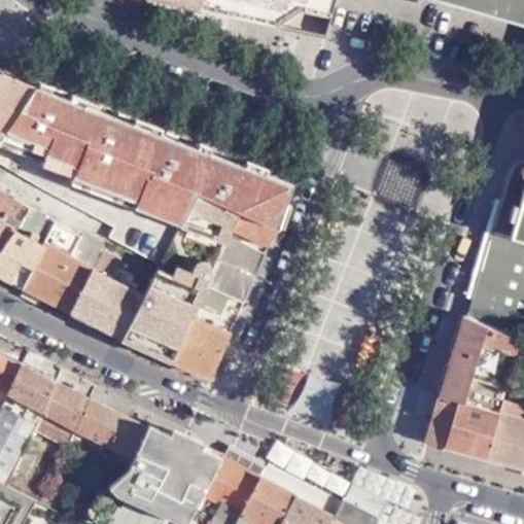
[(160,0),(200,10),(202,0),(160,0)]
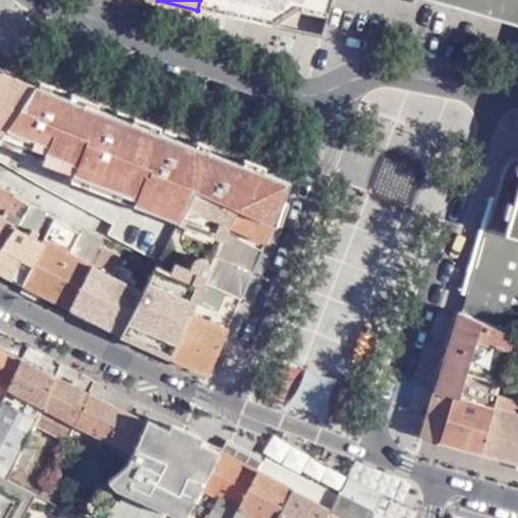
[(204,0),(199,0),(197,10),(238,18),(323,36),(329,17),(299,12),(261,14),(204,0)]
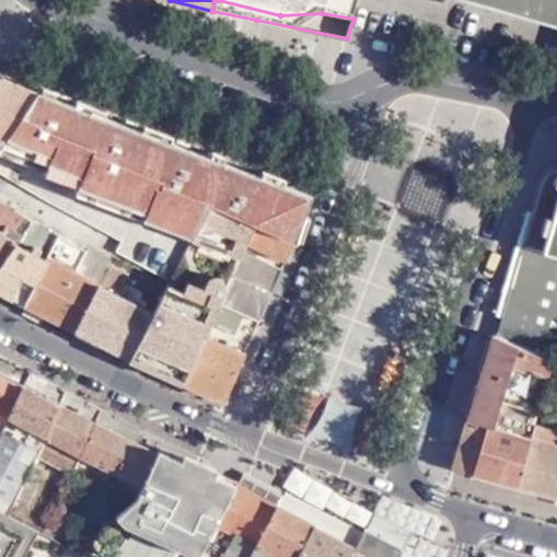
[(219,0),(280,15),(322,13),(324,0),(219,0)]
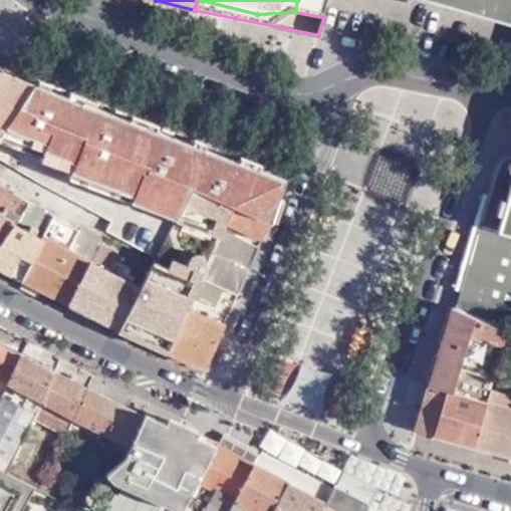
[(324,17),(328,0),(297,0),(295,12),(324,17)]
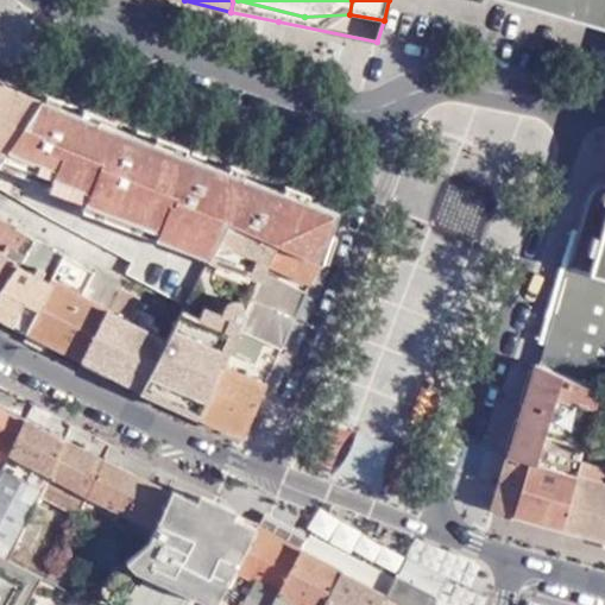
[(604,0),(541,0),(604,19),(604,0)]
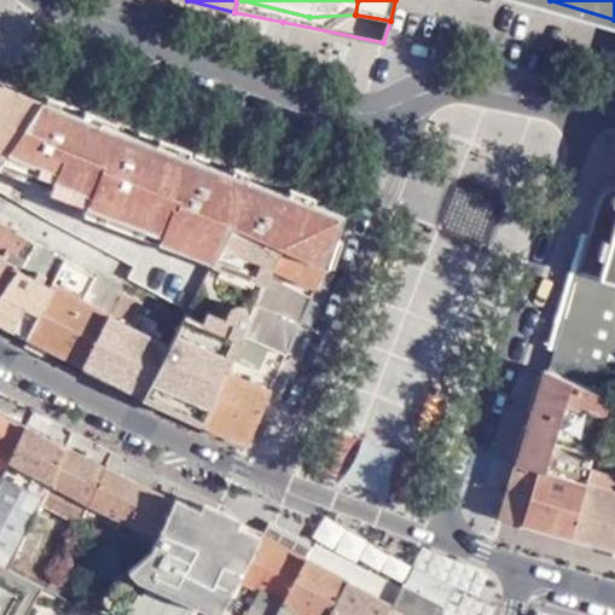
[(0,166),(41,105),(0,88),(0,166)]
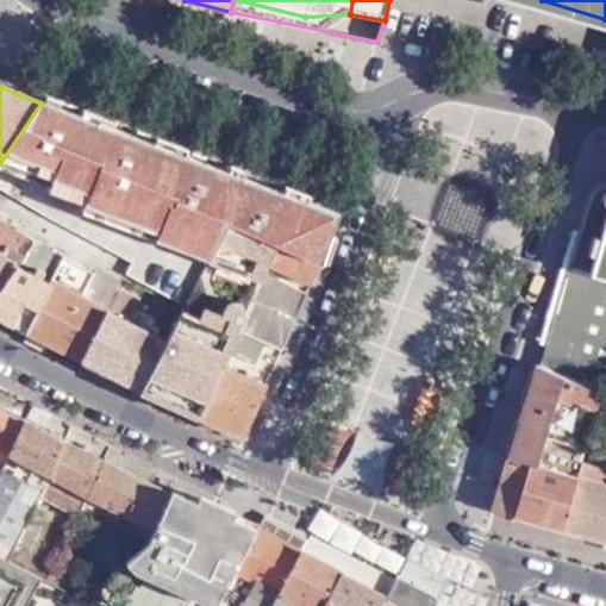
[(0,191),(12,199),(22,185),(66,200),(89,208),(151,231),(216,254),(230,225),(279,249),(322,269),(339,214),(230,174),(41,104),(0,163),(0,191)]
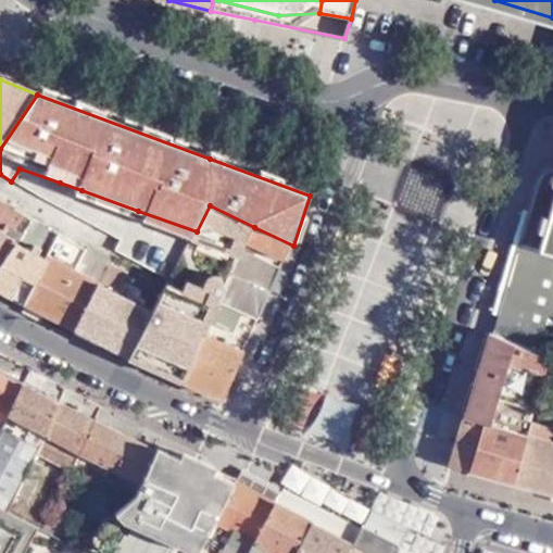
[(20,168),(11,181),(48,201),(60,183),(20,168)]
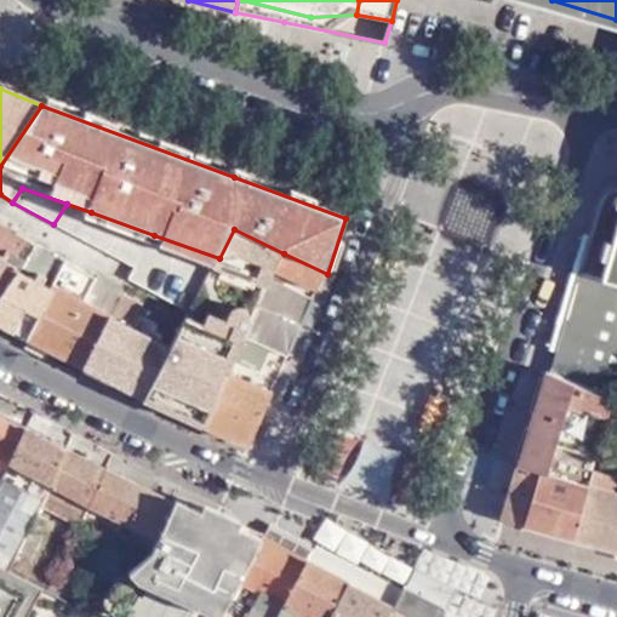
[(577,281),(616,293),(616,192),(615,193),(612,194),(610,195),(606,196),(604,198),(601,201),(599,204),(598,206),(596,210),(588,236),(590,238),(577,281)]
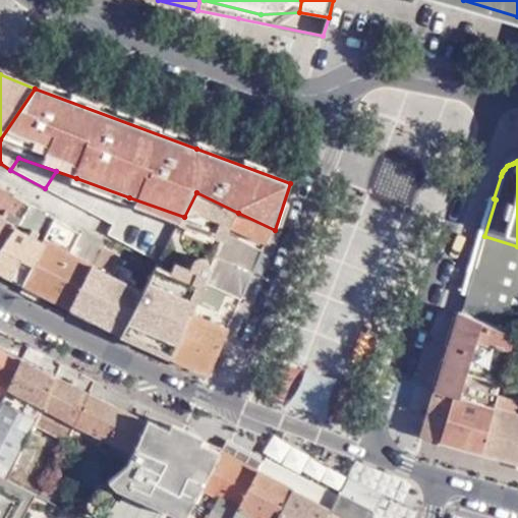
[(56,171),(45,188),(66,199),(76,178),(56,171)]
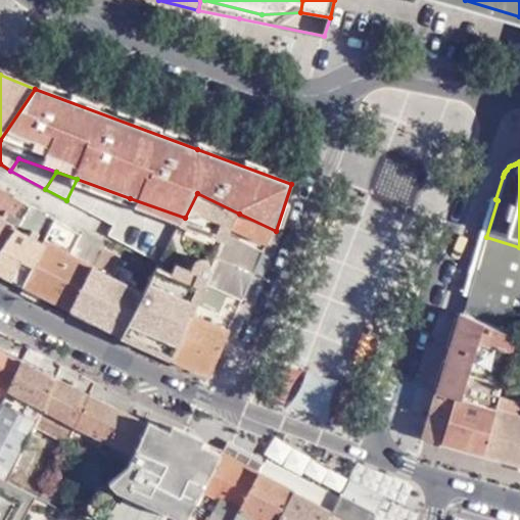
[(77,179),(66,200),(113,227),(120,216),(130,198),(77,179)]
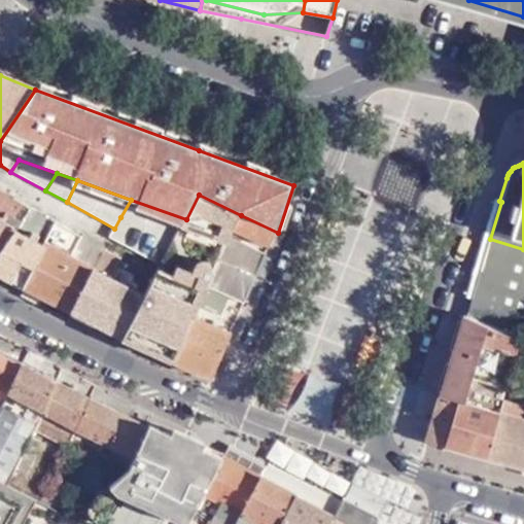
[(13,201),(0,191),(0,255),(28,216),(33,208),(16,198),(13,201)]
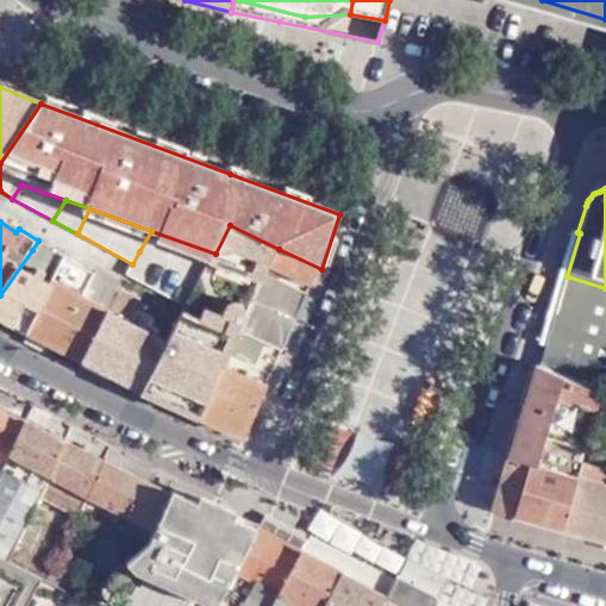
[(229,360),(252,306),(258,293),(264,282),(268,273),(279,249),(230,225),(216,254),(202,279),(187,307),(167,345),(141,395),(156,403),(200,423),(224,370),(229,360)]
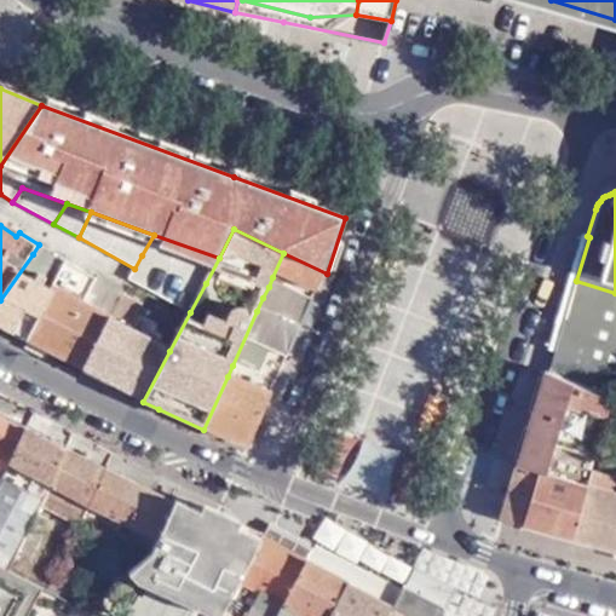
[(219,258),(154,235),(142,255),(206,283),(219,258)]
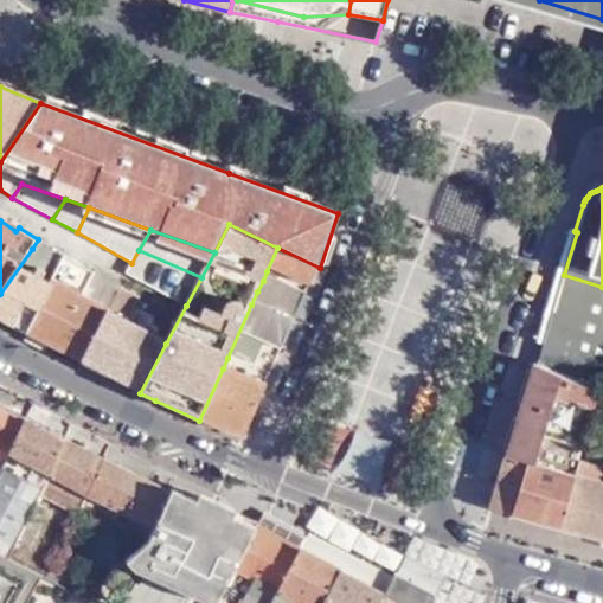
[(64,256),(38,239),(32,249),(43,255),(37,267),(44,270),(40,278),(49,284),(51,280),(64,256)]
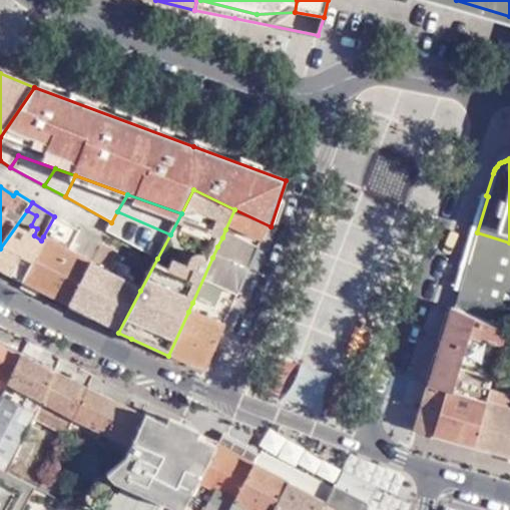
[(262,245),(271,226),(234,209),(225,229),(262,245)]
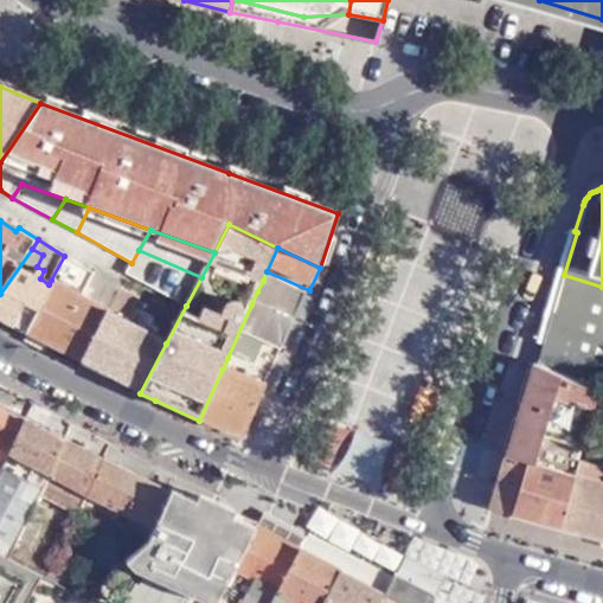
[(32,249),(0,294),(0,320),(27,334),(51,287),(49,284),(40,278),(44,270),(37,267),(43,255),(32,249)]
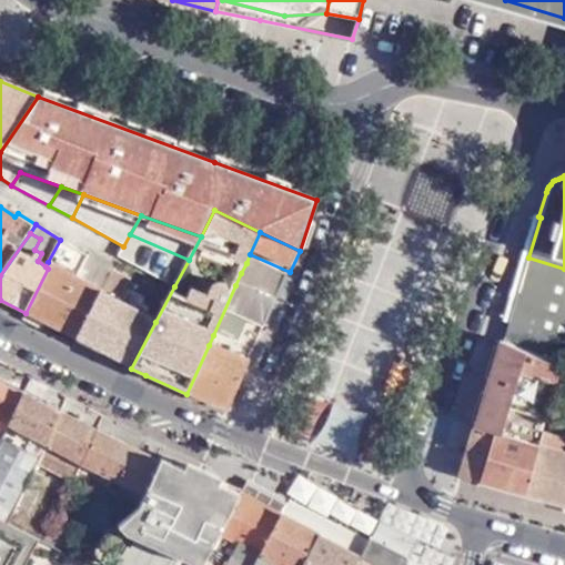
[(130,234),(123,246),(118,258),(174,286),(189,260),(130,234)]
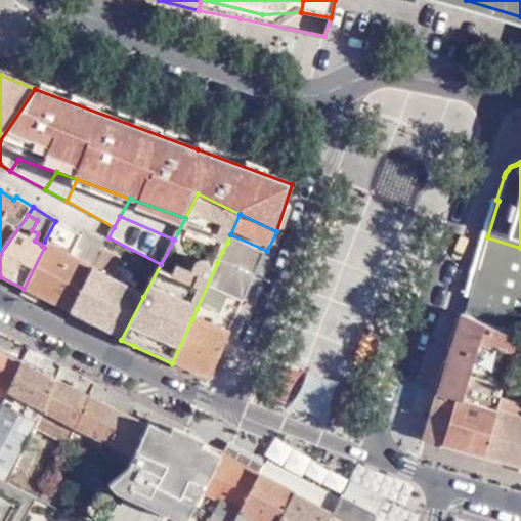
[(44,248),(24,289),(55,305),(72,313),(92,266),(103,246),(84,235),(73,257),(44,242),(42,246),(44,248)]
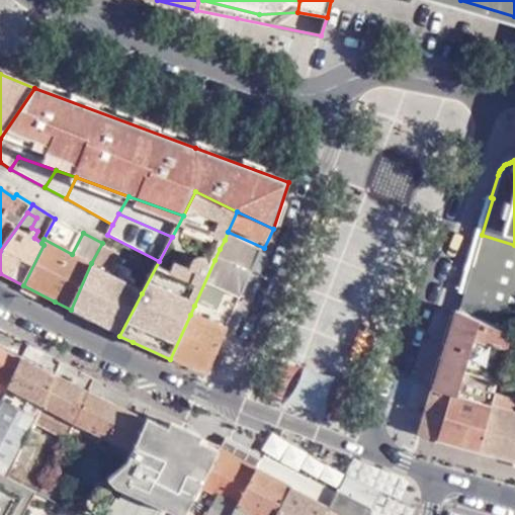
[(514,245),(482,235),(459,311),(510,334),(514,317),(514,245)]
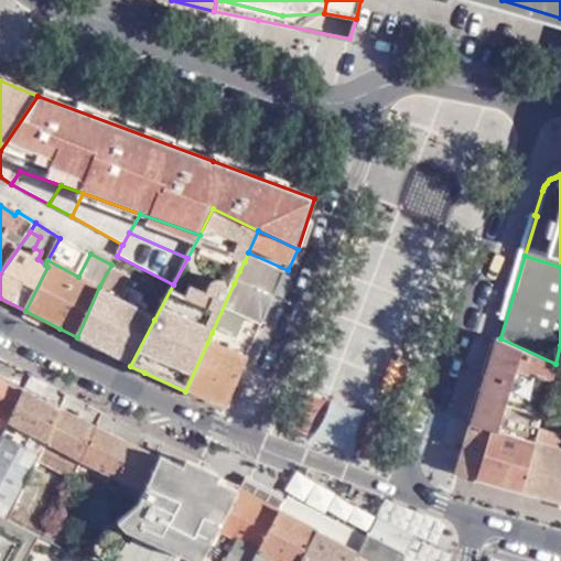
[(279,291),(284,279),(245,261),(239,271),(279,291)]
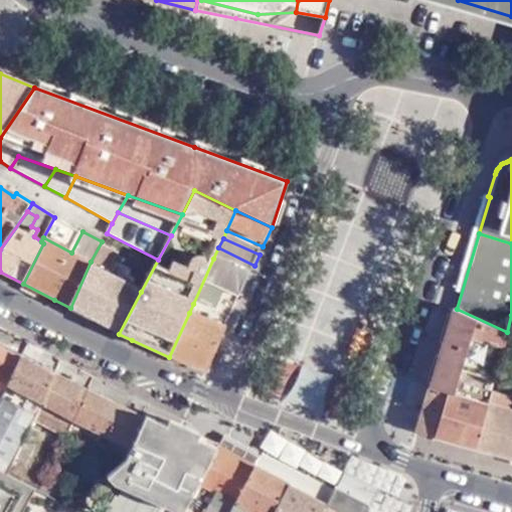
[(118,250),(102,241),(91,262),(109,271),(114,262),(118,250)]
